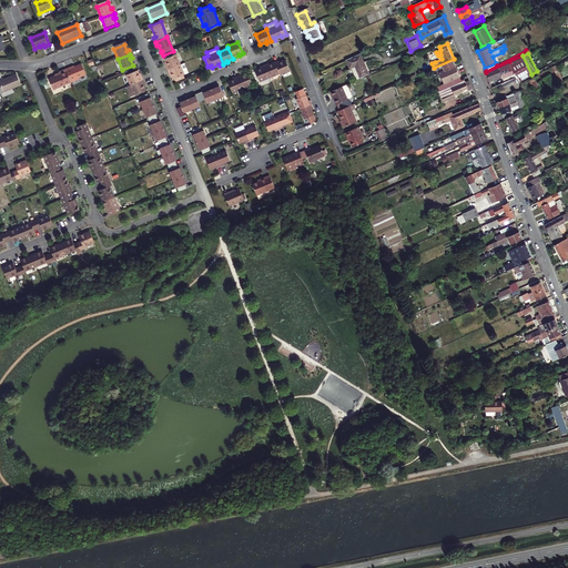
[(348,71),(350,70),(356,68),(358,71),(357,71),(361,79),(369,74),(361,54),(344,62),(348,71)]
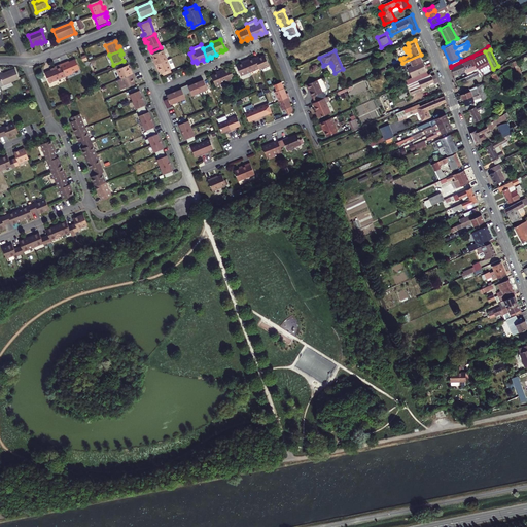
[(155,62),(154,63),(155,66),(167,62),(163,51),(152,56),(155,62)]
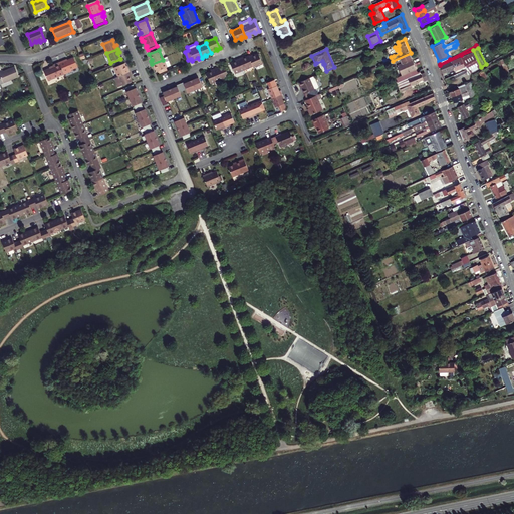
[(481,67),(473,50),(461,55),(467,68),(456,74),(457,77),(467,73),(468,74),(481,67)]
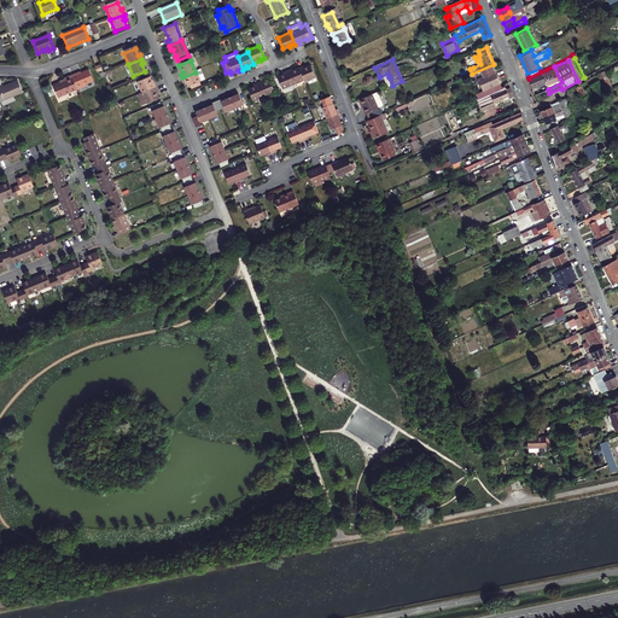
[(494,64),(472,74),(473,77),(477,75),(485,94),(503,86),(494,64)]
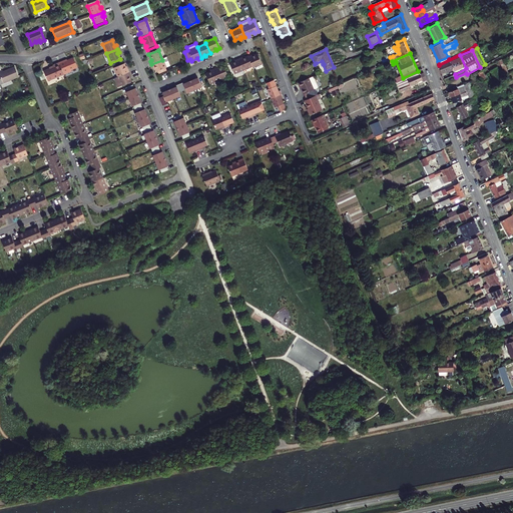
[(251,55),(247,57),(252,66),(252,67),(262,63),(258,54),(251,56),(251,55)]
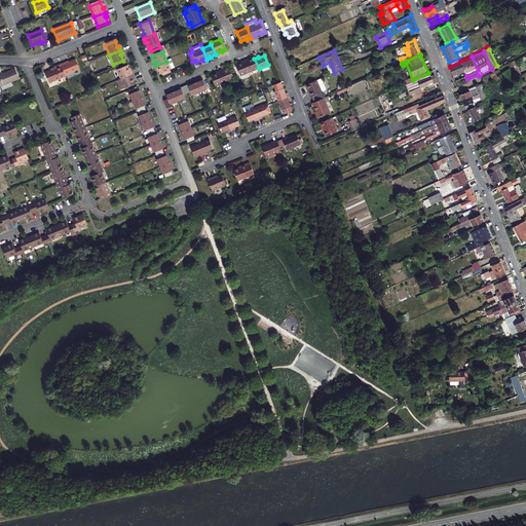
[(478,70),(472,57),(450,67),(456,80),(466,76),(478,70)]
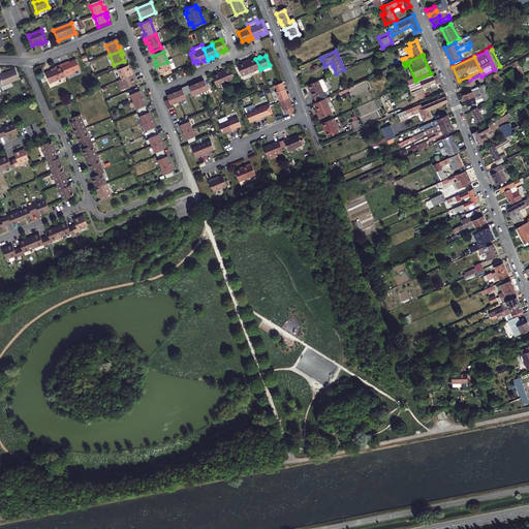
[(250,61),(249,59),(245,61),(250,72),(260,68),(255,59),(250,61)]
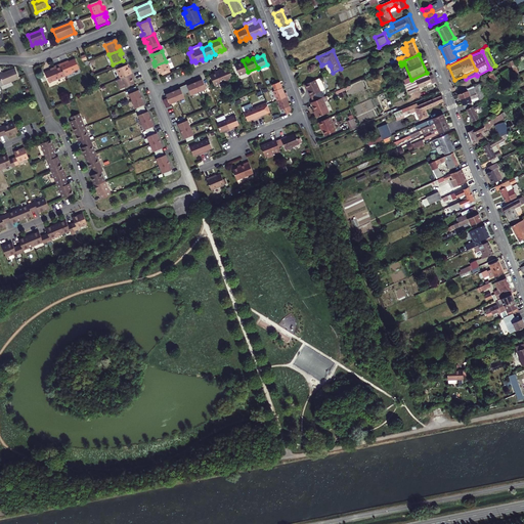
[(166,61),(155,66),(157,70),(158,69),(161,76),(162,75),(162,77),(170,74),(169,72),(170,72),(169,68),(172,66),(169,59),(166,61)]
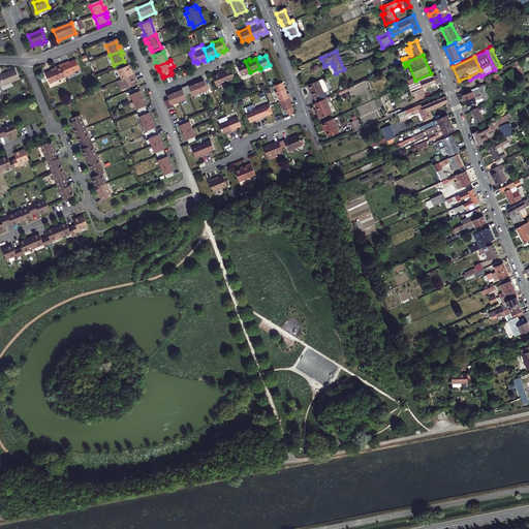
[(68,63),(60,66),(65,79),(73,75),(72,73),(80,70),(75,61),(68,63)]
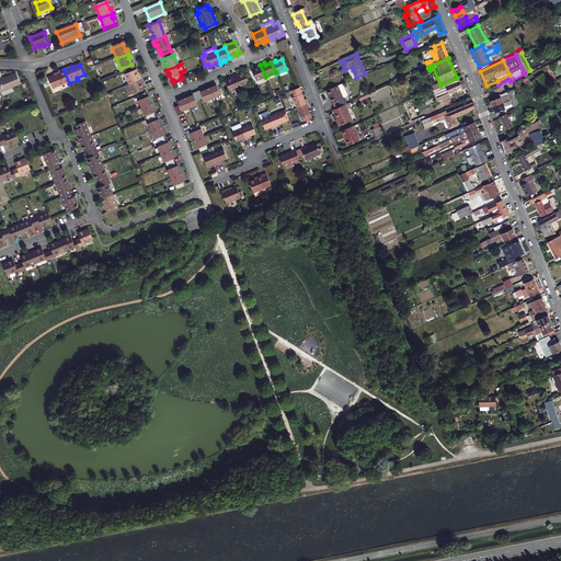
[(265,77),(260,65),(256,66),(258,68),(251,70),(255,81),(265,77)]
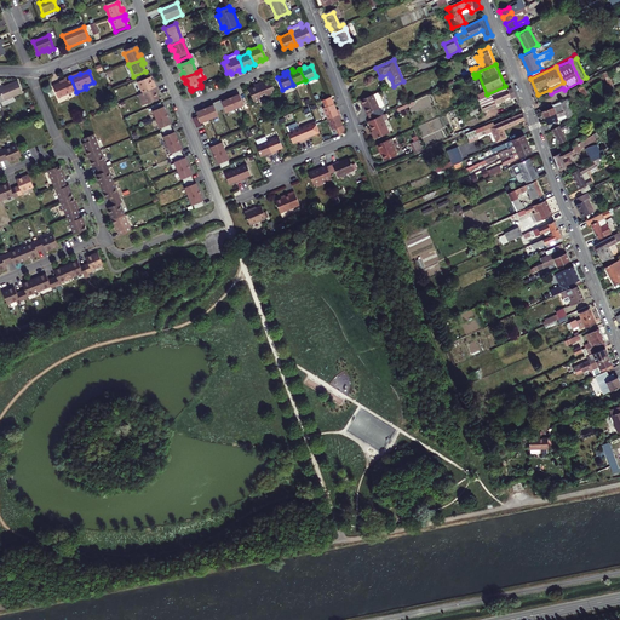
[(608,72),(604,73),(612,92),(615,91),(608,72)]
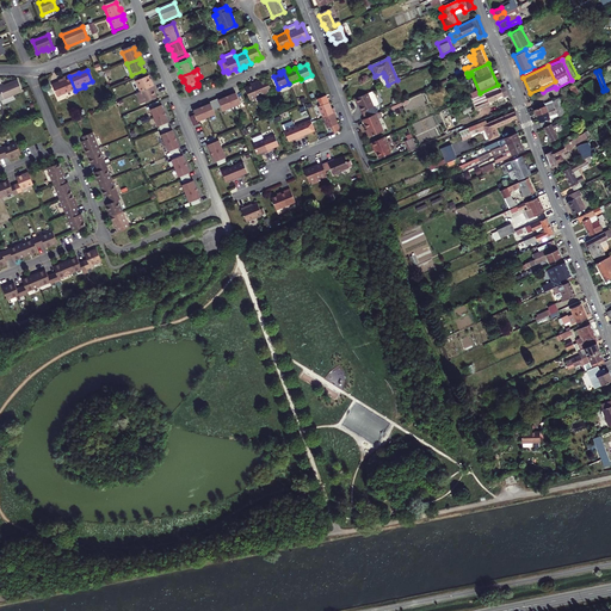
[(383,73),(376,75),(382,87),(388,85),(384,76),(386,76),(383,73)]
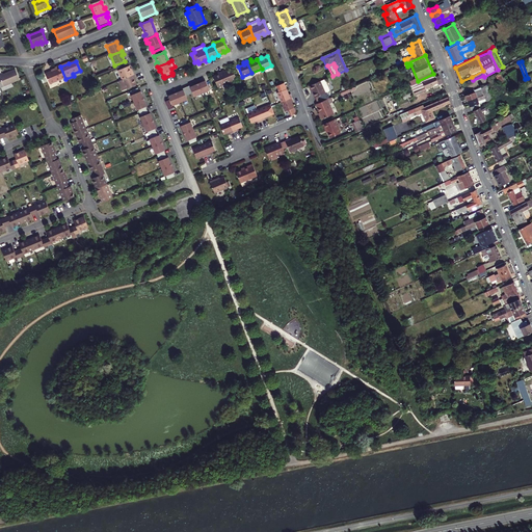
[(55,71),(45,75),(49,85),(65,79),(60,67),(54,69),(55,71)]
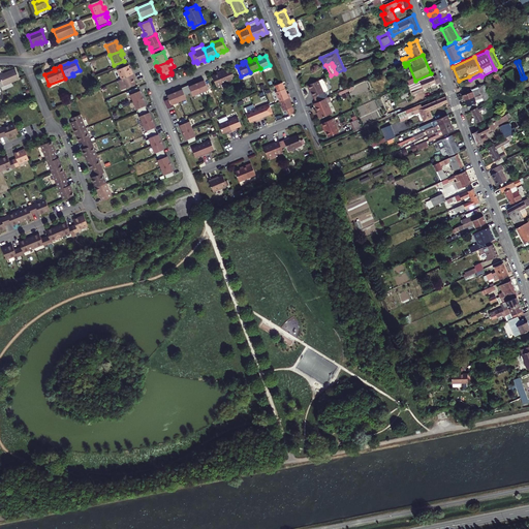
[(132,76),(130,73),(129,73),(127,67),(117,71),(121,81),(132,76)]
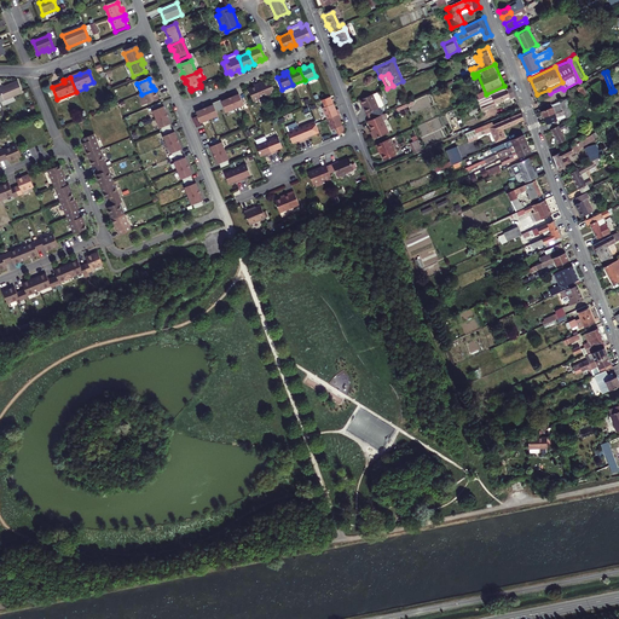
[(261,81),(258,84),(264,97),(275,92),(270,81),(262,84),(261,81)]
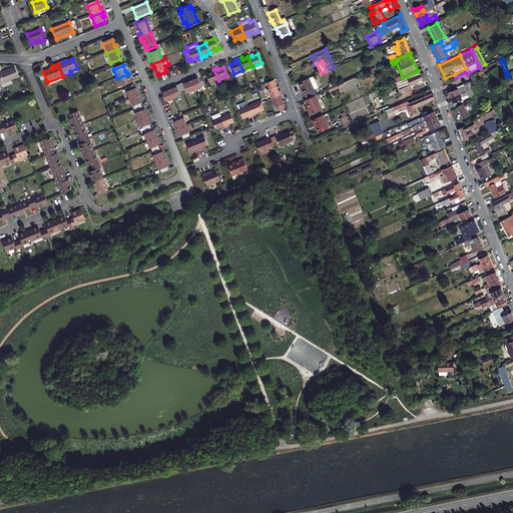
[(1,72),(0,71),(0,84),(18,78),(14,68),(2,73),(1,72)]
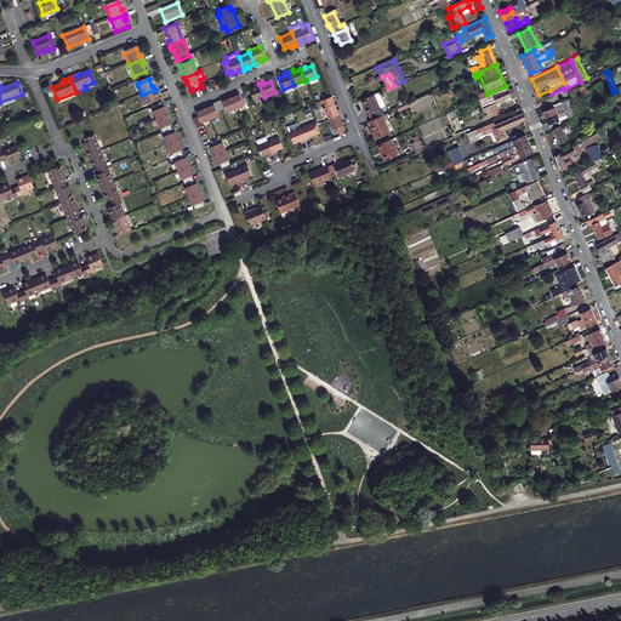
[(604,103),(610,100),(602,83),(594,86),(604,103)]
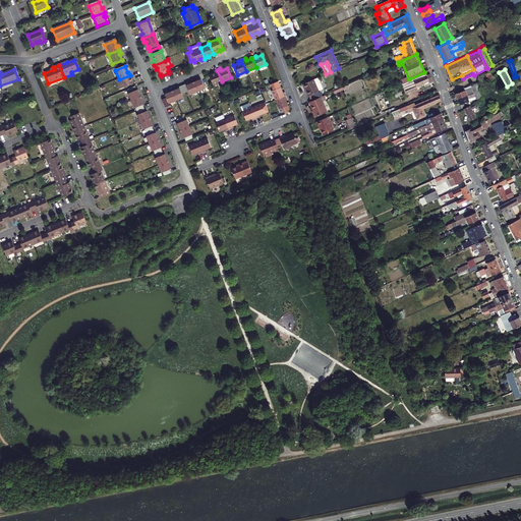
[(222,81),(217,70),(213,71),(214,74),(208,76),(212,85),(222,81)]
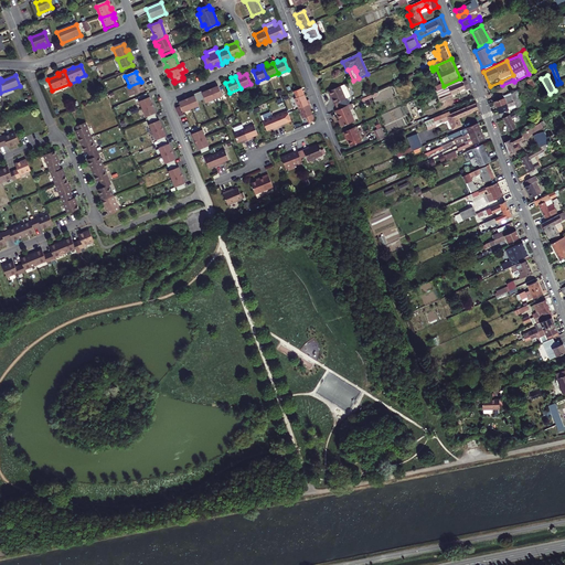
[(533,89),(541,86),(536,76),(529,81),(533,89)]
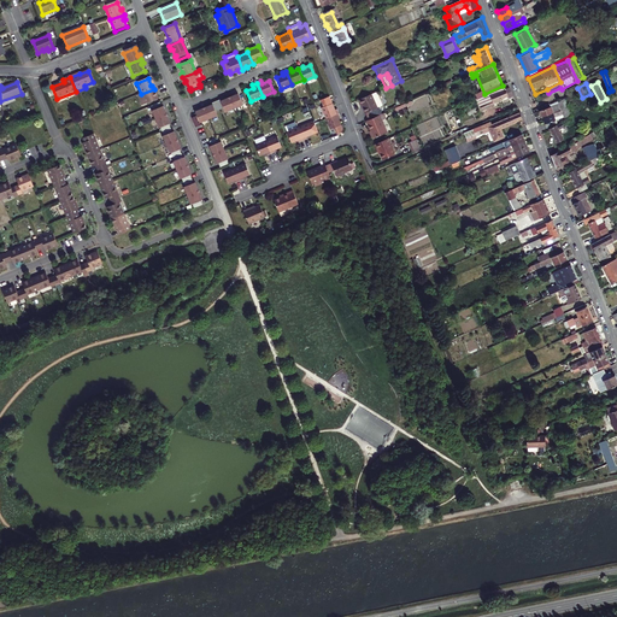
[(503,86),(485,94),(477,98),(483,111),(495,106),(494,103),(509,97),(510,99),(515,97),(511,88),(506,89),(505,86),(503,86)]
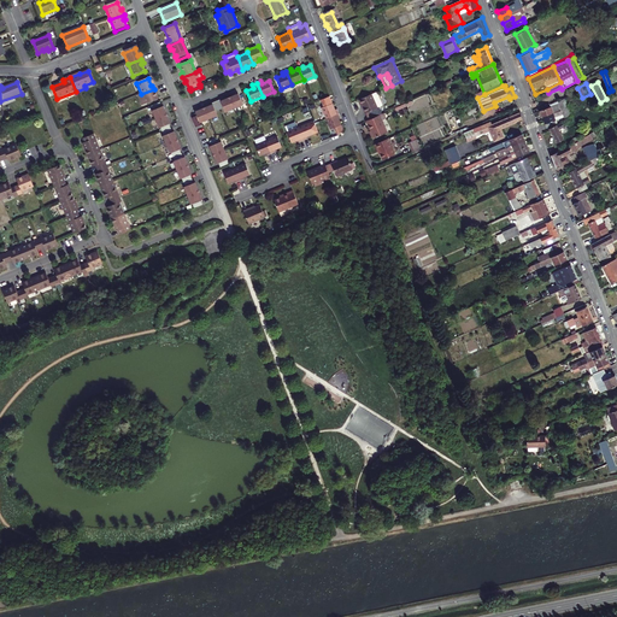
[(154,89),(141,94),(146,106),(158,101),(154,94),(156,94),(154,89)]
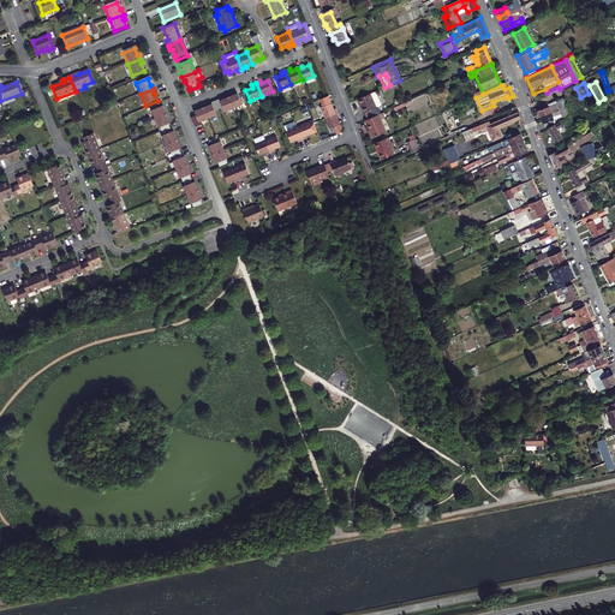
[(374,93),(356,101),(358,106),(359,106),(363,114),(378,107),(380,105),(374,93)]
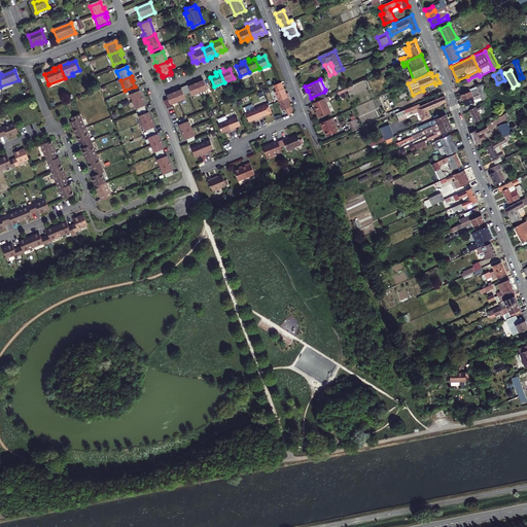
[(168,97),(172,106),(186,100),(185,96),(191,94),(194,98),(208,92),(204,81),(189,88),(189,86),(182,90),(182,91),(168,97)]
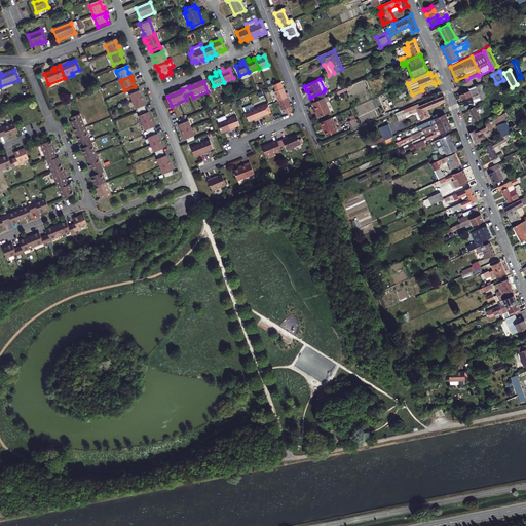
[(460,95),(462,100),(484,90),(482,84),(467,90),(468,91),(460,95)]
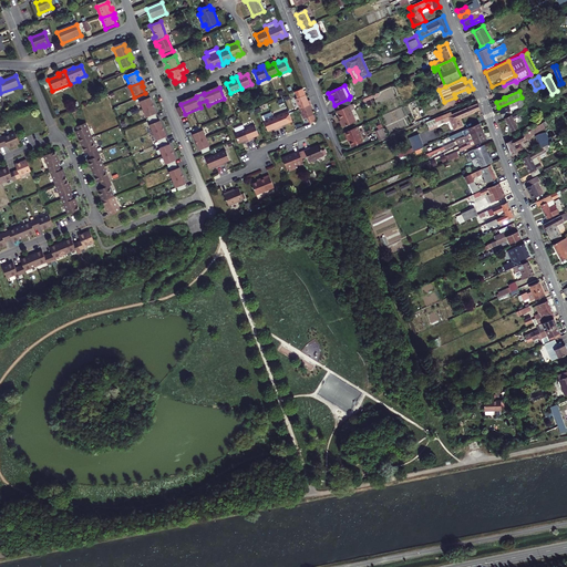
[(296,99),(300,109),(312,104),(310,100),(308,101),(306,94),(296,99)]
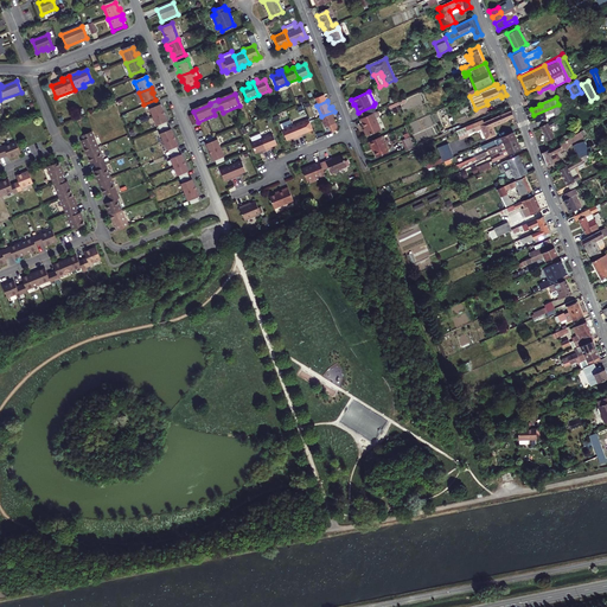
[(155,102),(147,106),(148,110),(147,112),(152,121),(164,116),(159,106),(157,107),(155,102)]
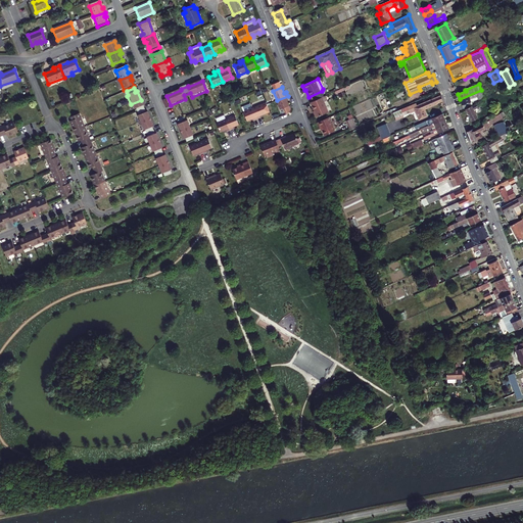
[(483,101),(486,99),(481,90),(460,99),(463,108),(473,103),(472,102),(471,100),(477,98),(479,103),(483,101)]
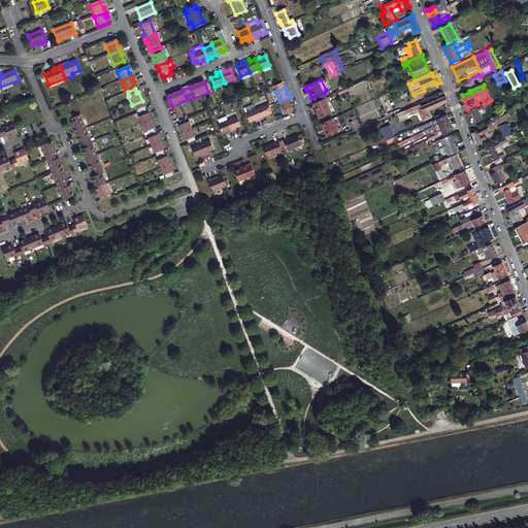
[(291,97),(279,101),(283,110),(286,109),(292,107),(293,106),(290,101),(292,100),(291,97)]
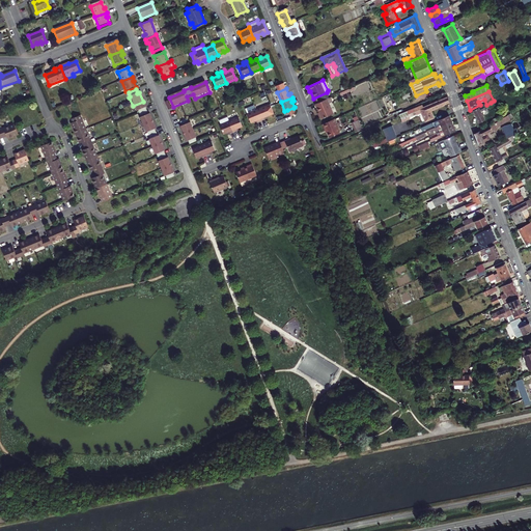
[(424,106),(401,116),(403,122),(408,121),(408,120),(420,114),(421,117),(424,115),(427,121),(435,117),(431,112),(450,104),(448,98),(425,109),(424,106)]
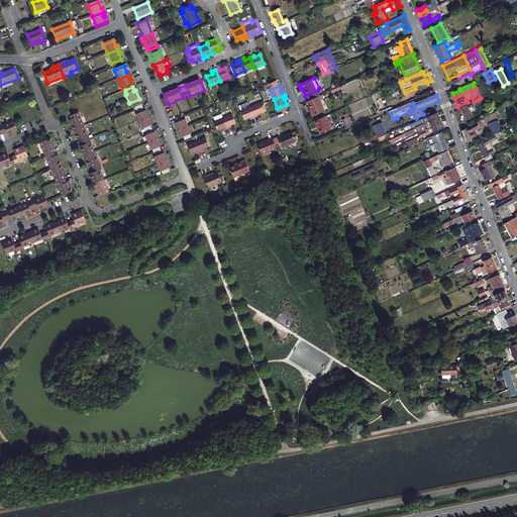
[(316,98),(304,103),(311,117),(323,112),(316,98)]
